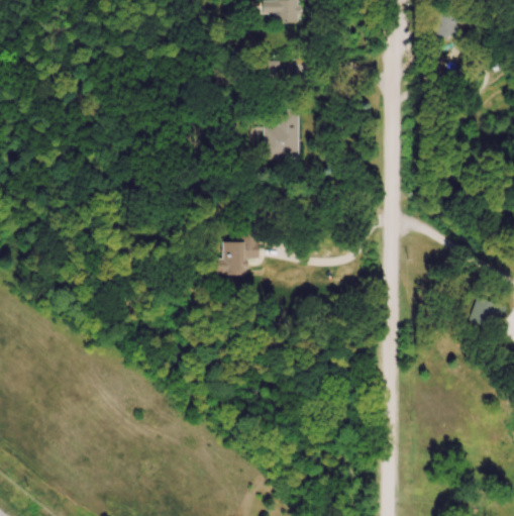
[(270,24),(300,23),(300,0),(263,0),(264,16),(270,15),(270,24)]
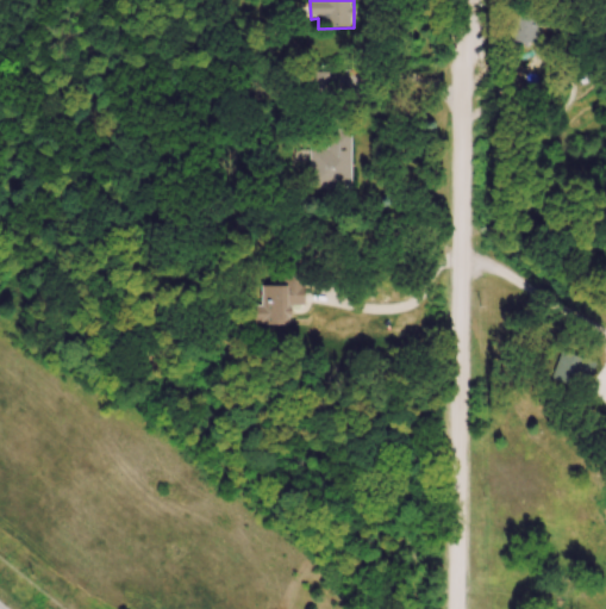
[(558,29),(558,11),(512,11),(512,44),(537,44),(537,29),(558,29)]
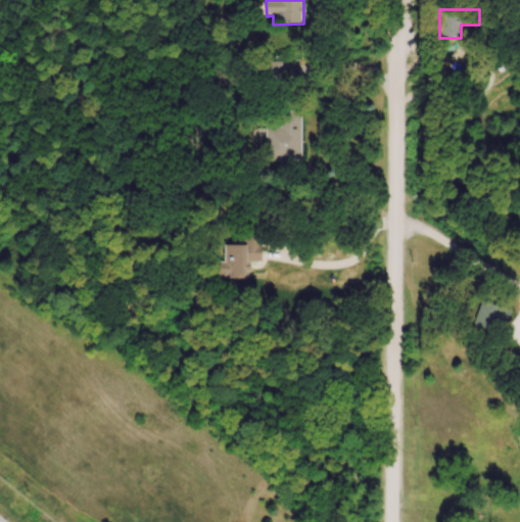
[(302,160),(302,111),(283,111),(283,128),(266,128),(265,160),(302,160)]
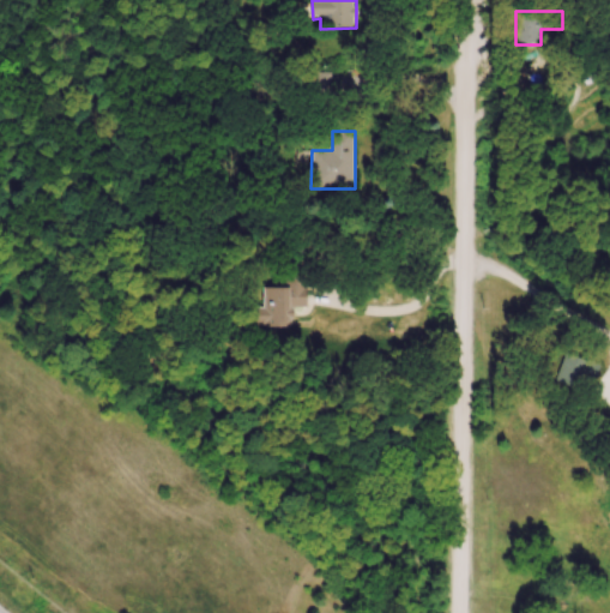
[(264,287),(264,308),(254,307),(253,326),(291,326),(291,308),(307,308),(308,274),(287,274),(287,287),(264,287)]
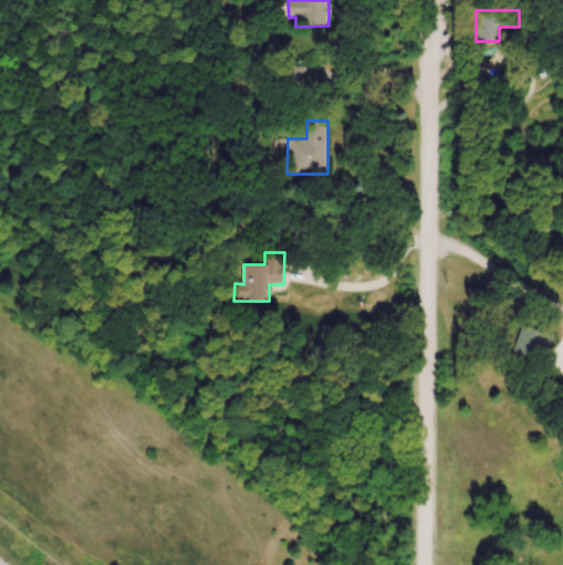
[(544,363),(555,341),(525,325),(514,347),(544,363)]
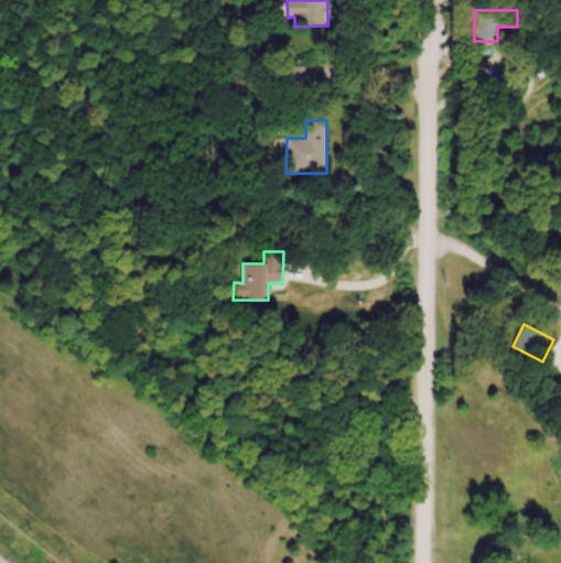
All buildings are outlined.
